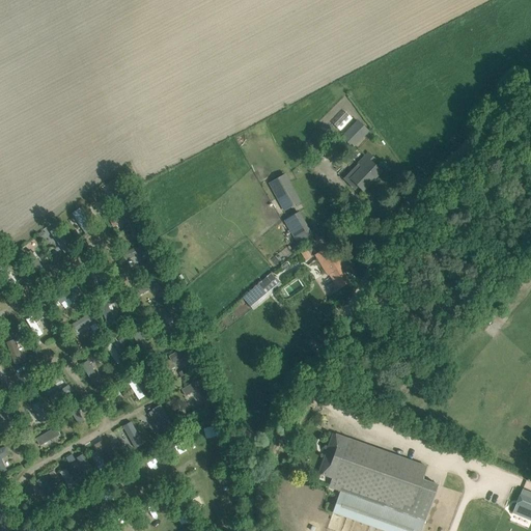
[(334,123),(338,129),(351,118),(345,113),(334,123)]
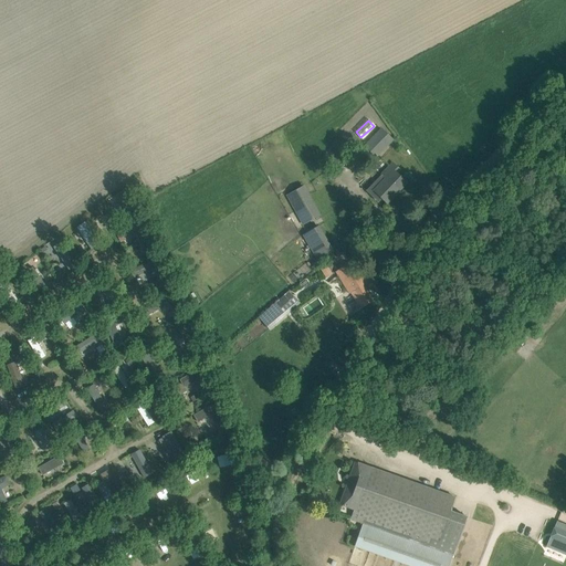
[(364,146),(375,157),(391,140),(380,129),(364,146)]
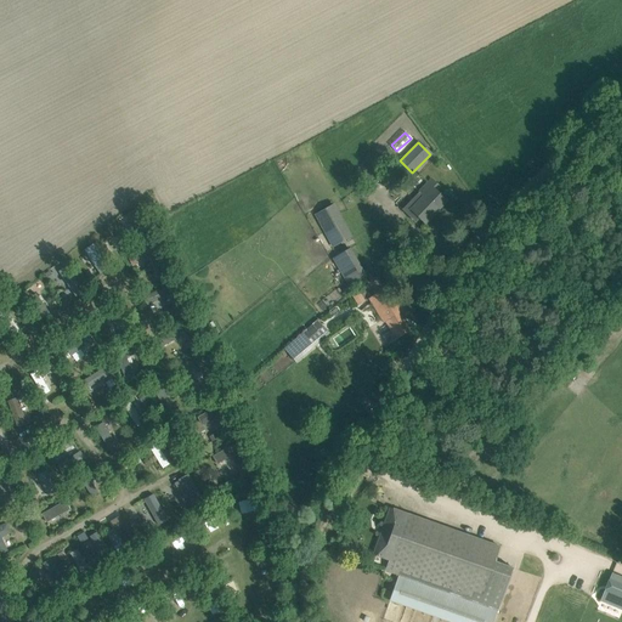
[(439,186),(431,179),(418,192),(423,198),(412,210),(425,222),(435,211),(437,208),(439,208),(446,201),(435,190),(439,186)]
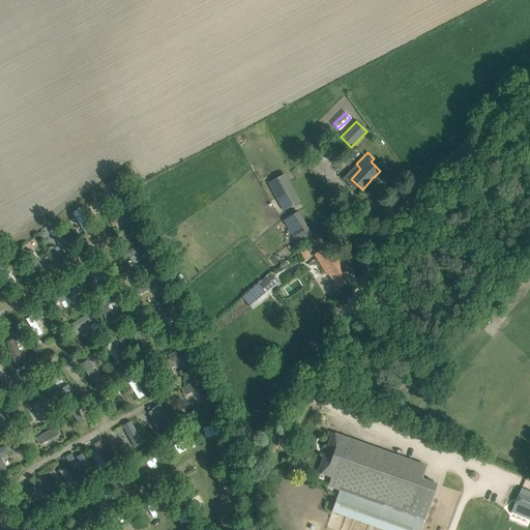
[(268,183),(284,209),(299,200),(285,174),(268,183)]
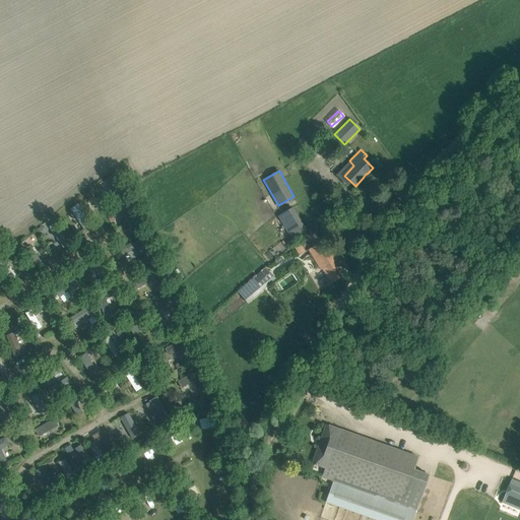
[(78,203),(70,207),(75,219),(84,215),(78,203)]
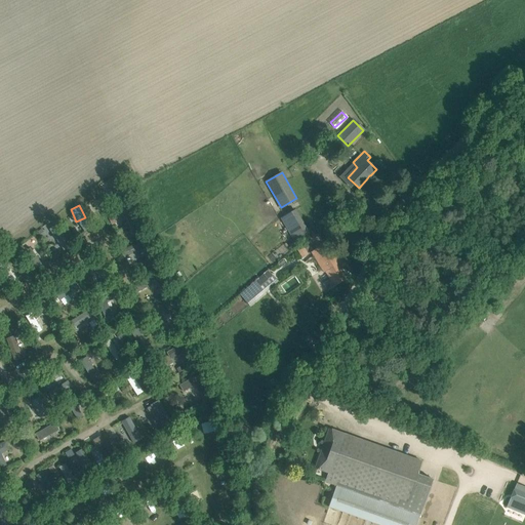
[(281,219),(293,238),(307,230),(294,211),(281,219)]
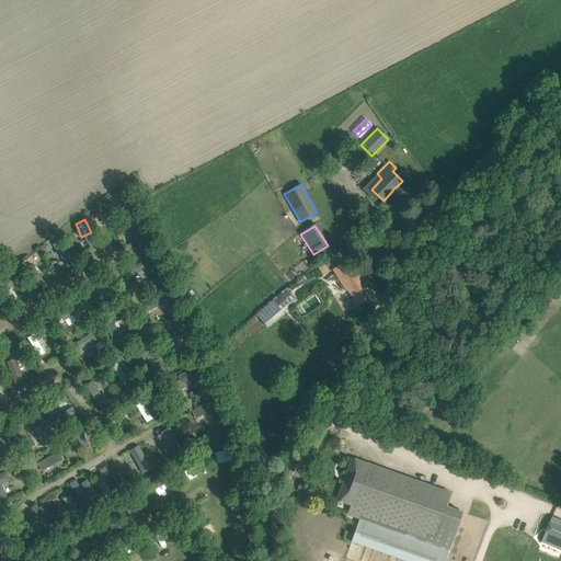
[(348,259),(332,270),(346,292),(347,290),(353,298),(345,302),(350,310),(357,306),(369,298),(359,283),(363,281),(348,259)]
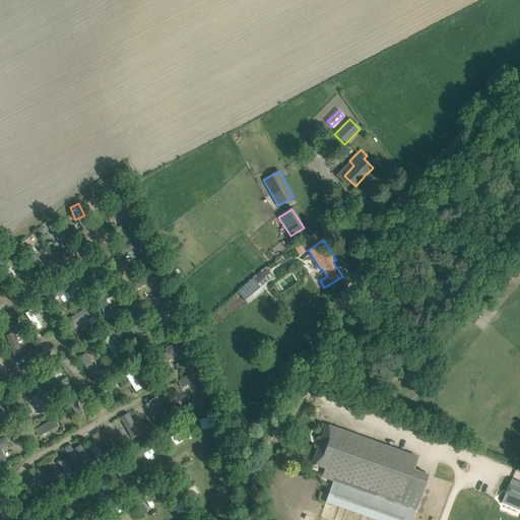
[(132,241),(119,248),(125,261),(138,253),(132,241)]
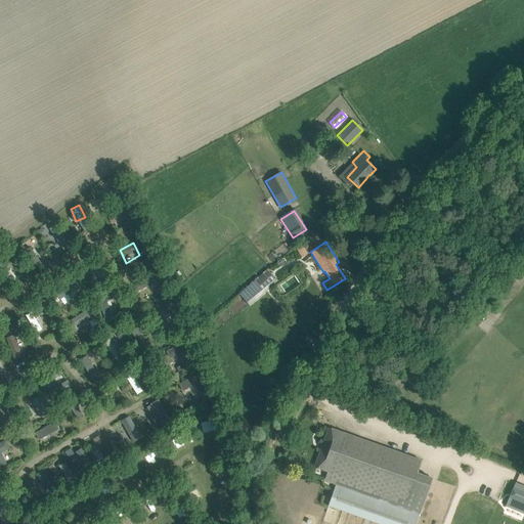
[(302,258),(307,254),(302,246),(296,249),(302,258)]
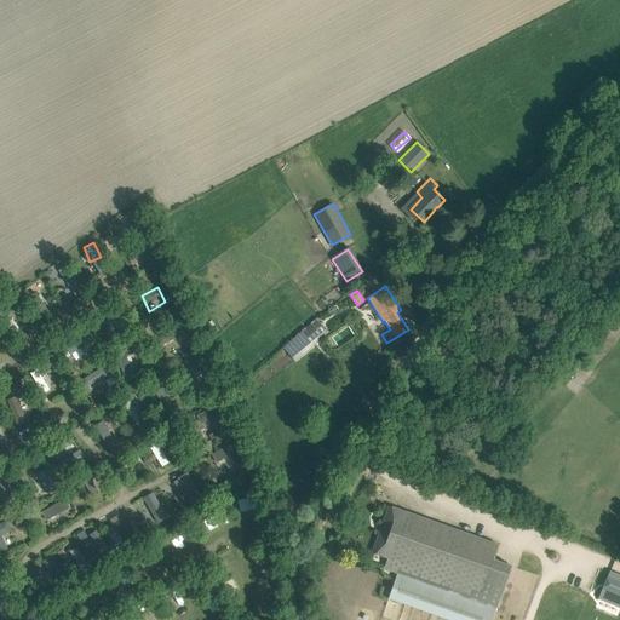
[(28,299),(39,317),(49,311),(38,293),(28,299)]
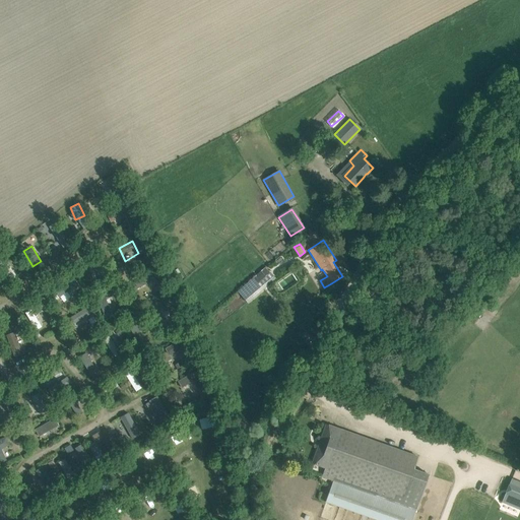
[(238,290),(247,302),(275,278),(266,267),(238,290)]
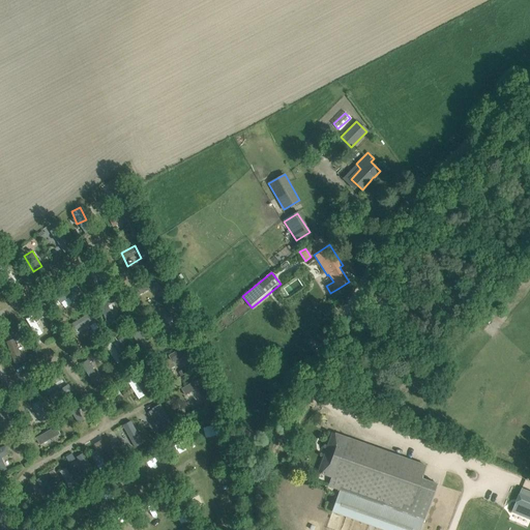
[(76,284),(61,290),(64,297),(79,291),(76,284)]
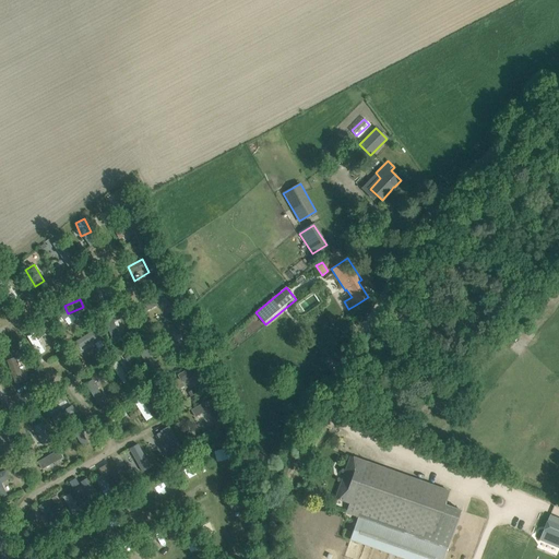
[(114,343),(122,340),(115,317),(105,320),(114,343)]
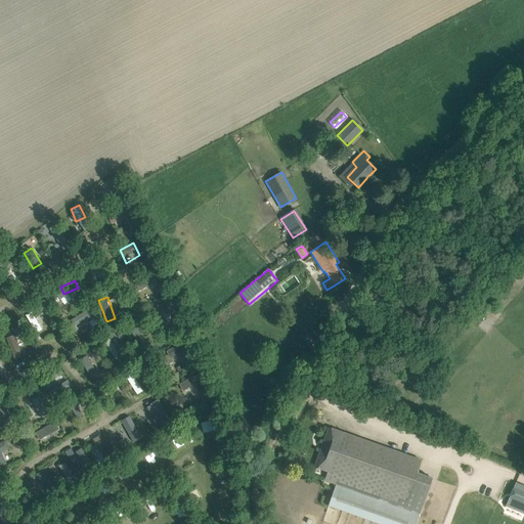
[(72,317),(75,324),(91,317),(87,310),(72,317)]
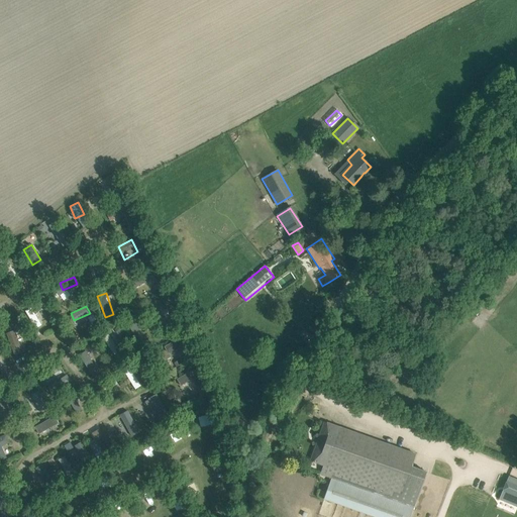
[(35,314),(30,316),(33,328),(39,326),(35,314)]
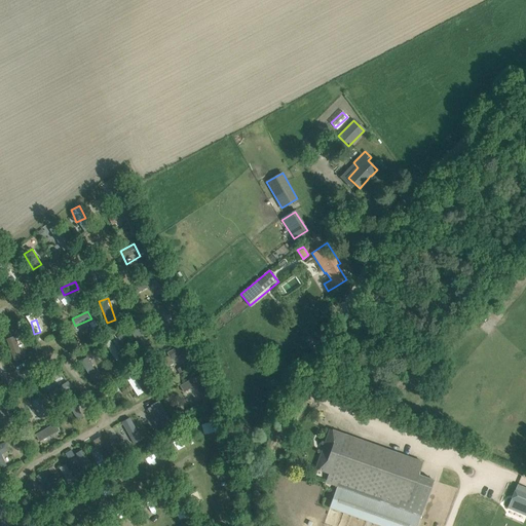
[(136,322),(128,327),(140,344),(147,339),(136,322)]
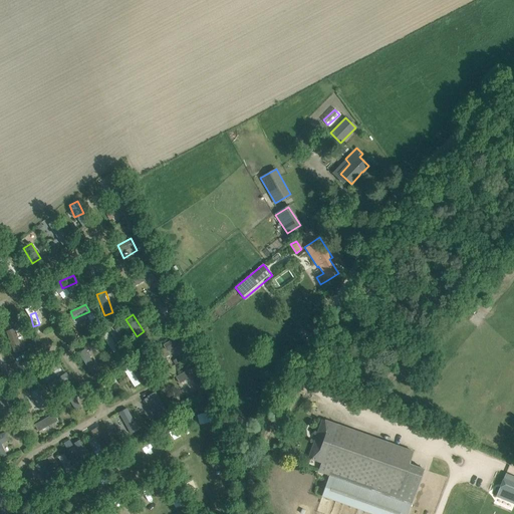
[(6,330),(12,352),(20,350),(14,328),(6,330)]
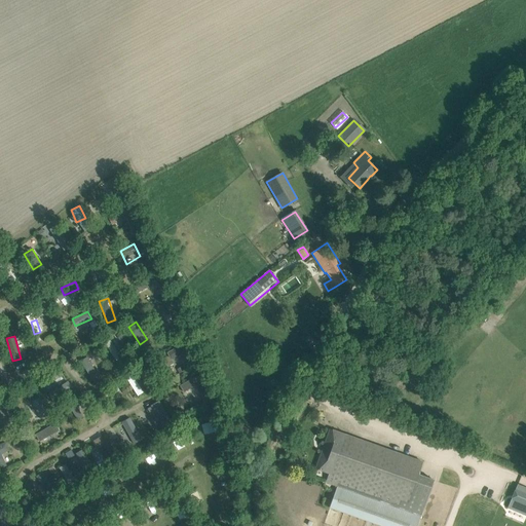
[(105,342),(115,360),(121,357),(110,339),(105,342)]
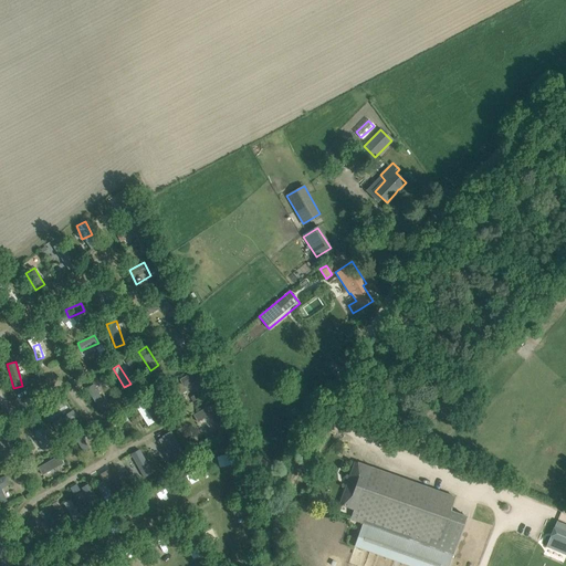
[(182,386),(195,380),(191,374),(179,379),(182,386)]
